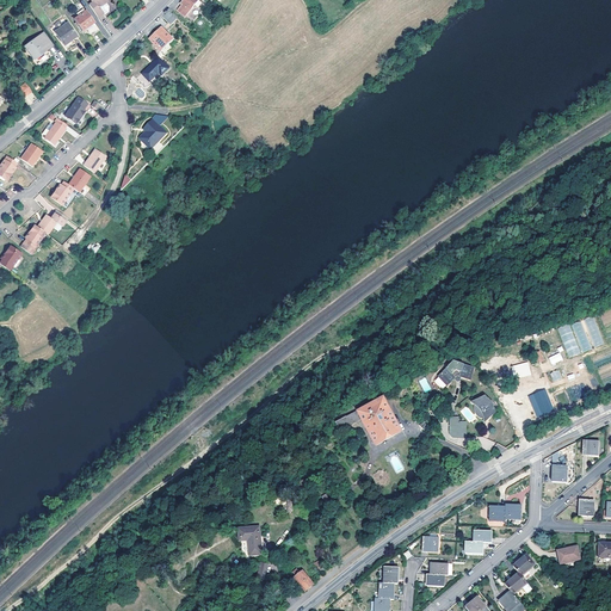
[(90,0),(92,2),(87,6),(97,18),(103,13),(104,14),(107,12),(107,7),(105,2),(104,4),(103,2),(105,0),(90,0)]
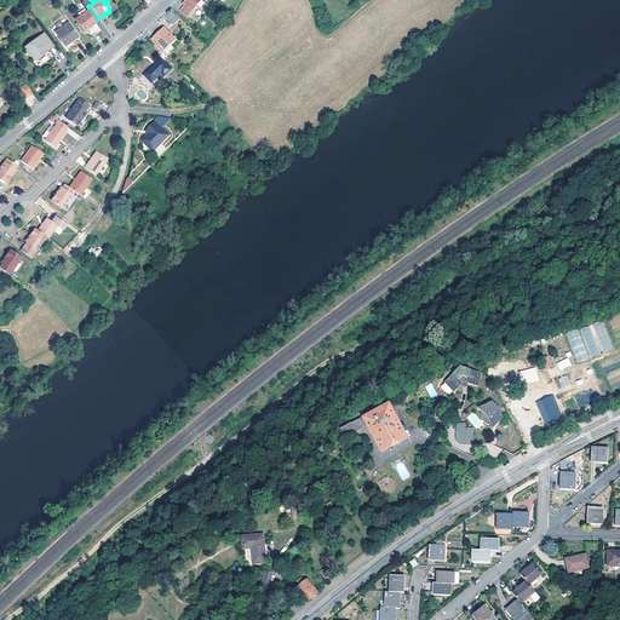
[(202,0),(201,0),(187,0),(184,5),(185,6),(182,11),(188,17),(202,0)]
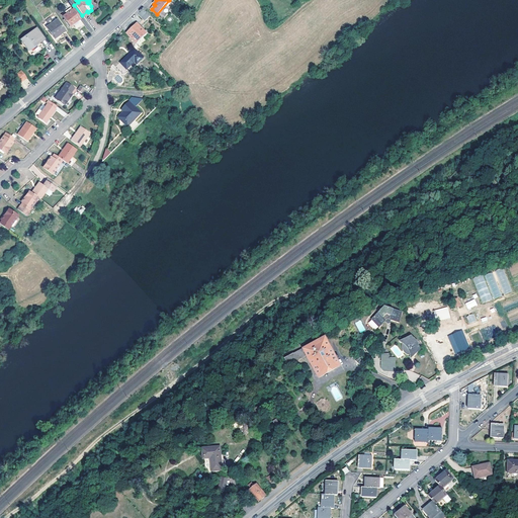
[(169,0),(157,14),(162,19),(175,5),(169,0)]
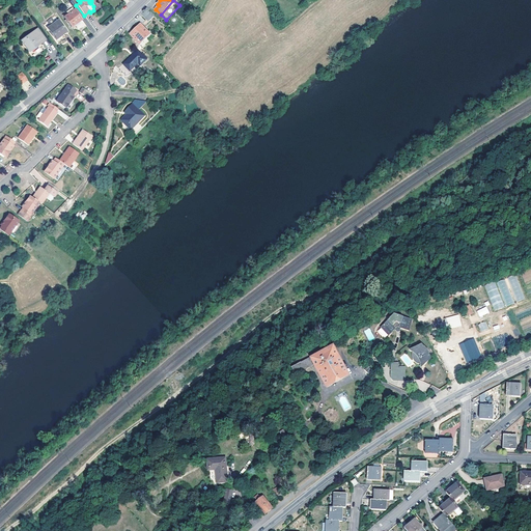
[(141,15),(148,22),(155,16),(147,8),(141,15)]
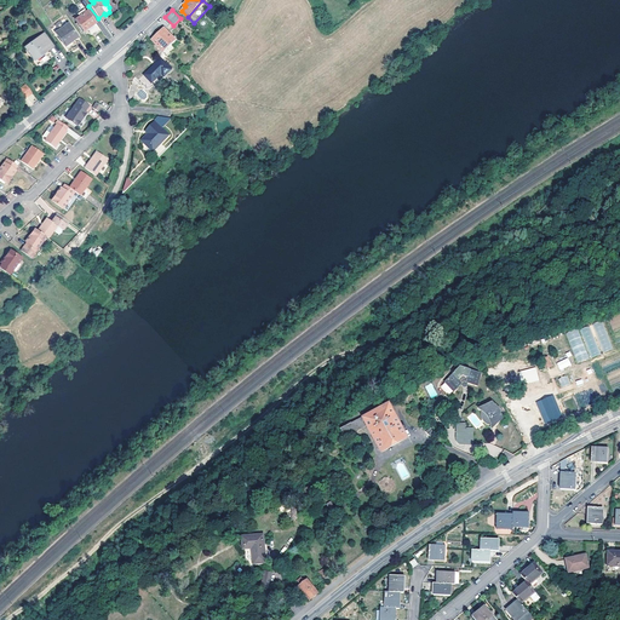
[(87,11),(74,21),(76,23),(79,27),(82,32),(87,29),(92,26),(96,23),(87,11)]
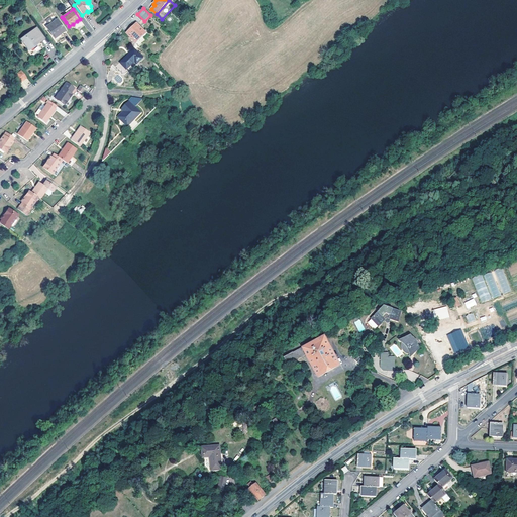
[(65,30),(57,19),(54,22),(48,25),(46,27),(55,38),(65,30)]
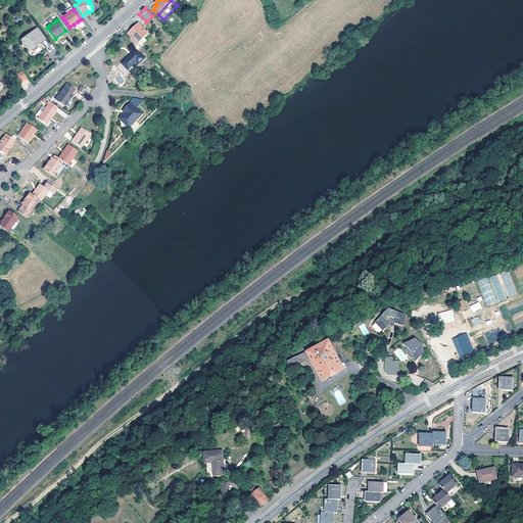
[(148,35),(138,25),(129,34),(138,44),(148,35)]
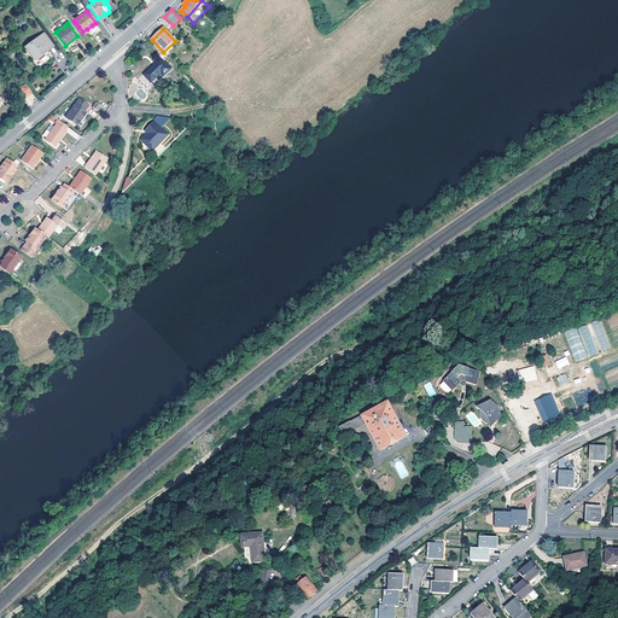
[(44,35),(39,40),(47,52),(53,47),(44,35)]
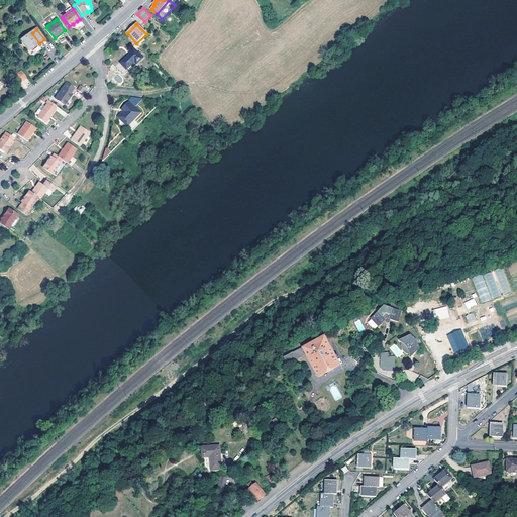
[(32,33),(25,38),(32,48),(39,43),(32,33)]
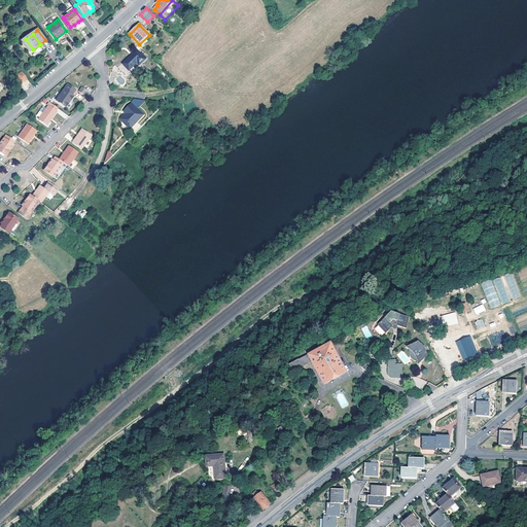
[(149,35),(139,44),(142,47),(151,38),(149,35)]
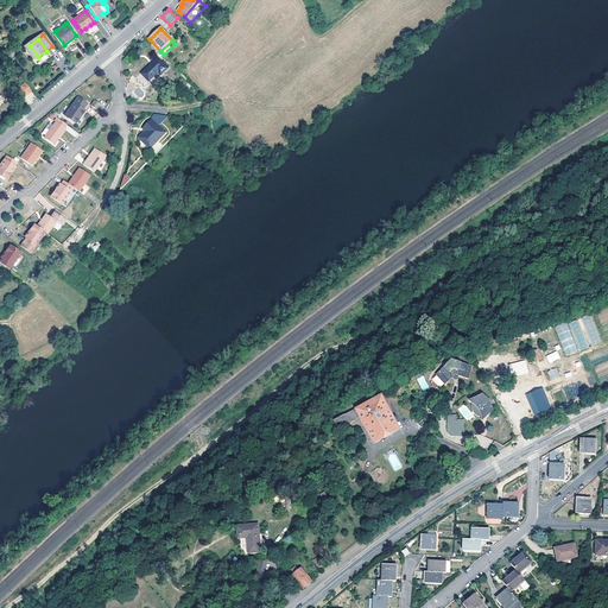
[(30,45),(26,49),(35,61),(38,57),(30,45)]
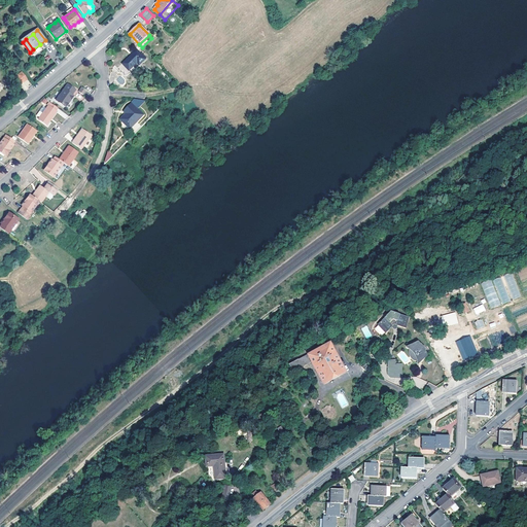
[(138,53),(134,56),(142,63),(145,60),(138,53)]
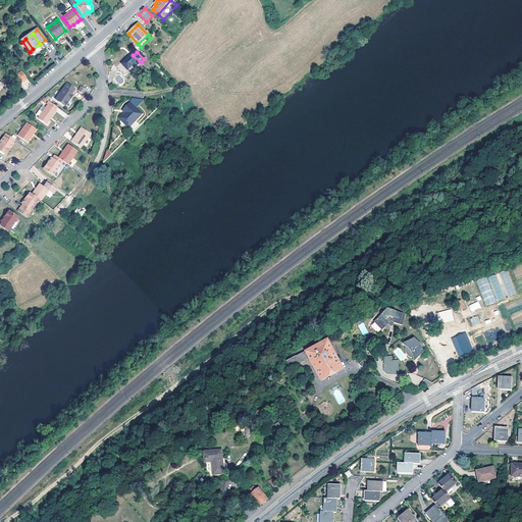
[(139,64),(141,62),(133,55),(132,56),(129,55),(123,61),(123,62),(133,71),(139,65),(139,64)]
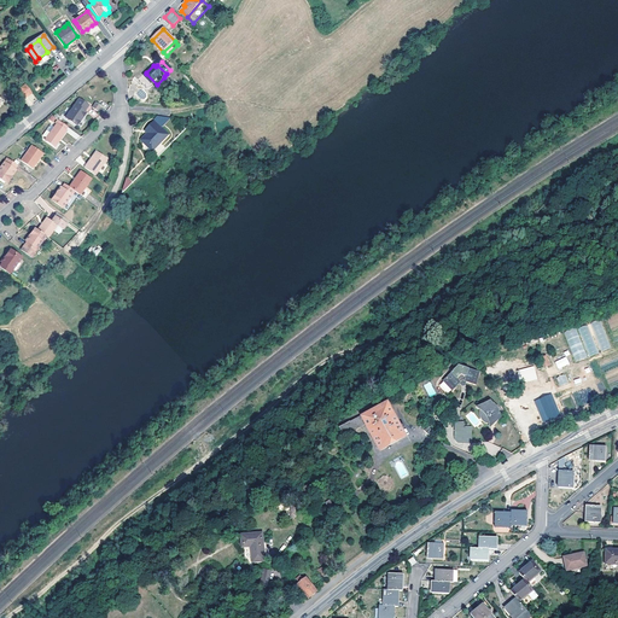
[(145,73),(146,74),(146,73),(139,66),(132,75),(134,77),(135,76),(139,80),(144,75),(145,73)]
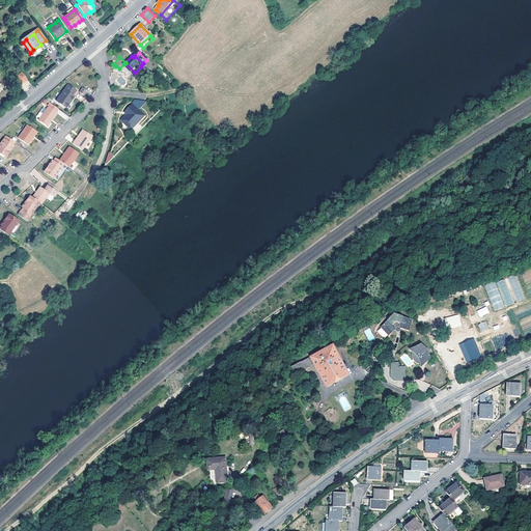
[(134,74),(135,75),(136,74),(135,73),(126,63),(124,62),(123,64),(128,68),(134,74)]
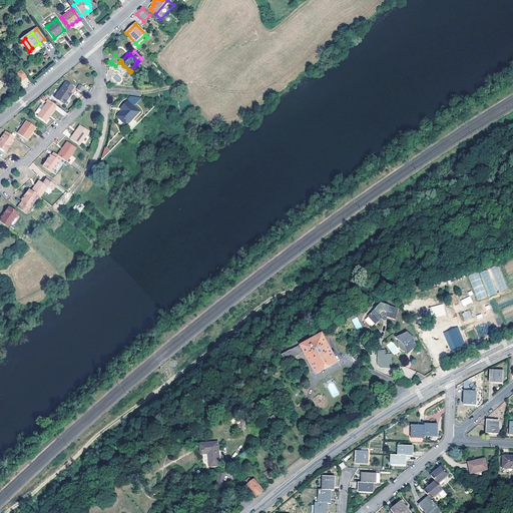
[(129,71),(123,66),(119,62),(115,66),(114,67),(115,68),(121,74),(125,72),(126,73),(129,71)]
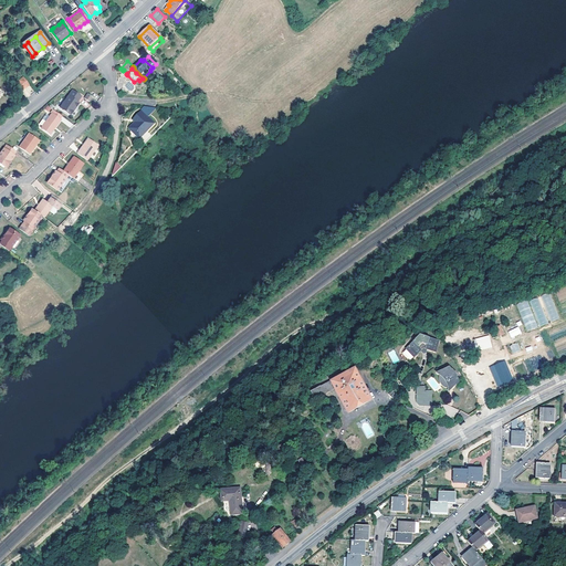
[(30,85),(23,77),(19,81),(25,88),(30,85)]
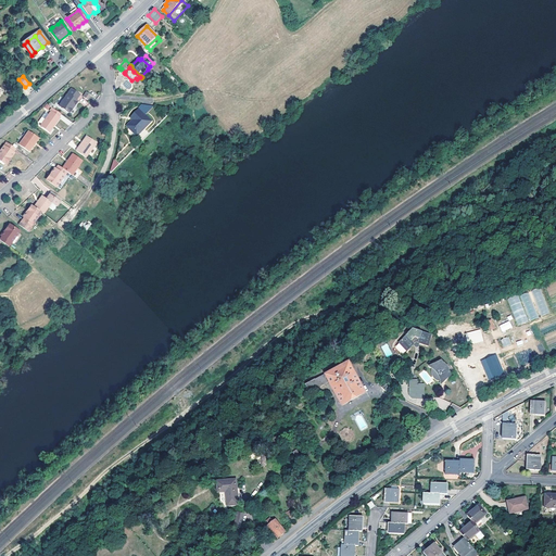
[(22,89),(25,87),(19,79),(16,81),(22,89)]
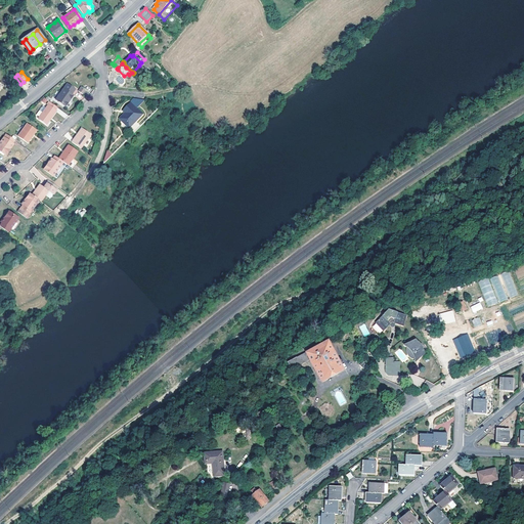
[(75,90),(67,84),(55,100),(64,107),(73,96),(72,95),(75,90)]
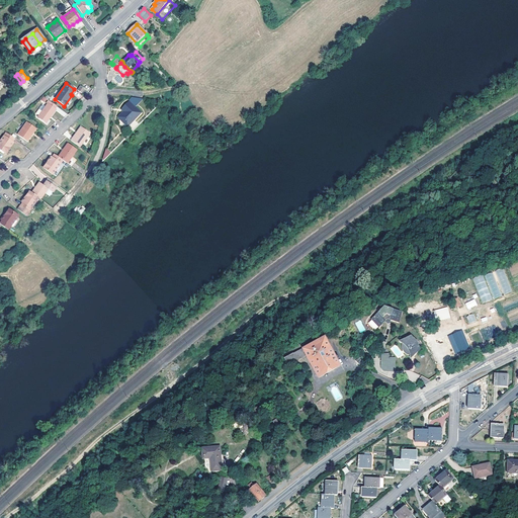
[(46,123),(56,110),(55,109),(57,107),(49,101),(47,103),(47,104),(48,104),(37,117),(46,123)]
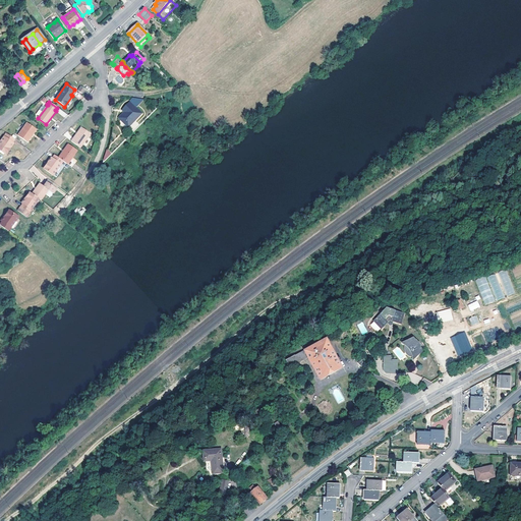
[(128,128),(142,114),(130,103),(122,111),(124,113),(124,114),(123,115),(122,115),(118,118),(128,128)]
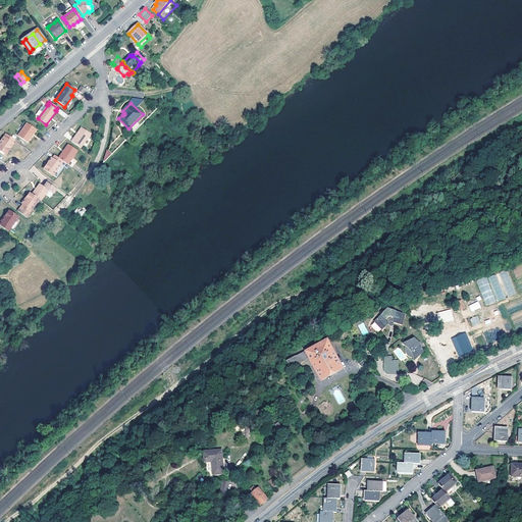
[(27,143),(36,129),(27,123),(17,136),(27,143)]
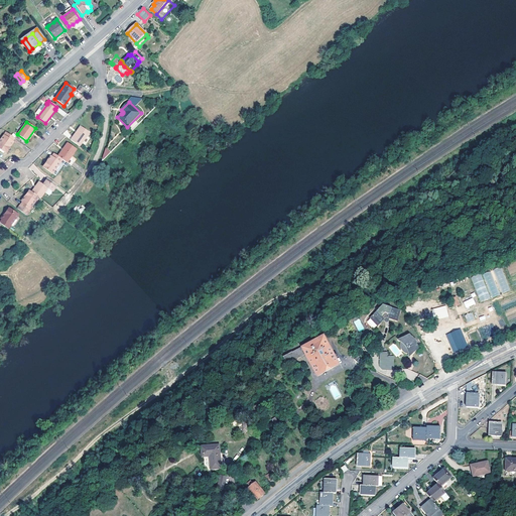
[(81,127),(71,140),(79,146),(90,133),(81,127)]
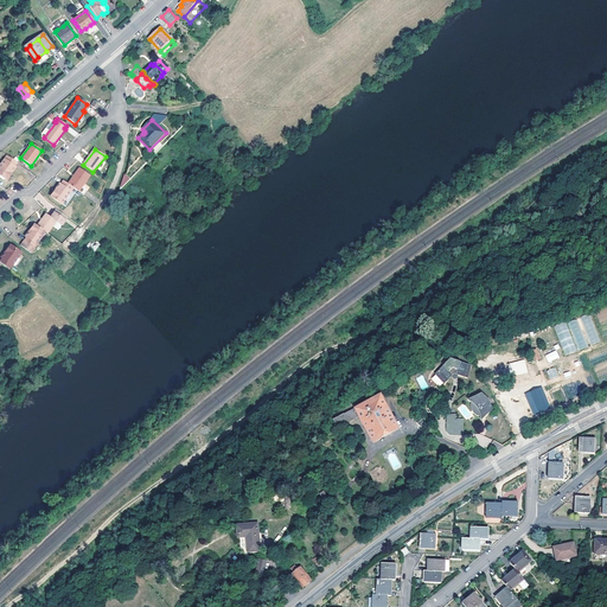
[(17,163),(6,155),(0,165),(0,176),(6,180),(14,168),(13,167),(17,163)]
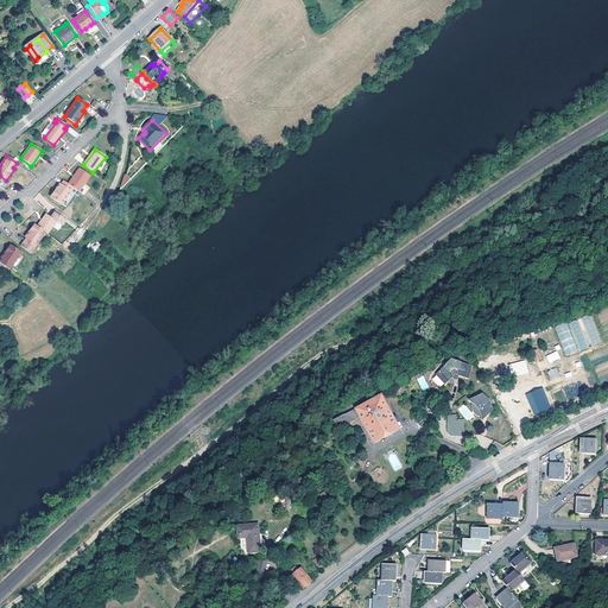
[(80,170),(68,185),(73,189),(77,192),(82,188),(89,177),(80,170)]
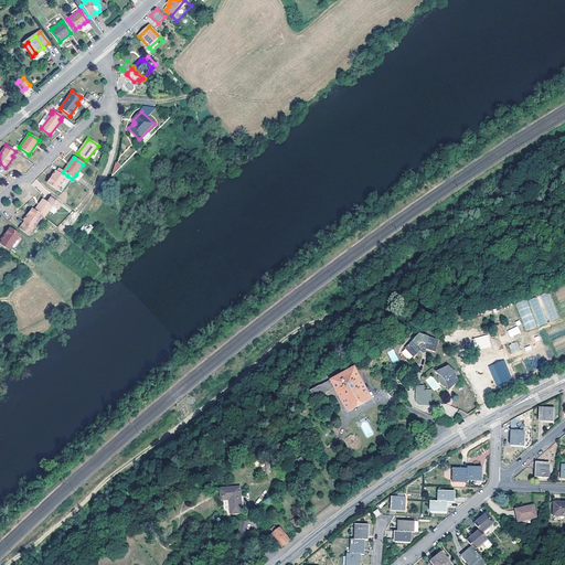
[(63,172),(59,169),(56,172),(54,171),(46,183),(56,190),(67,176),(63,172)]
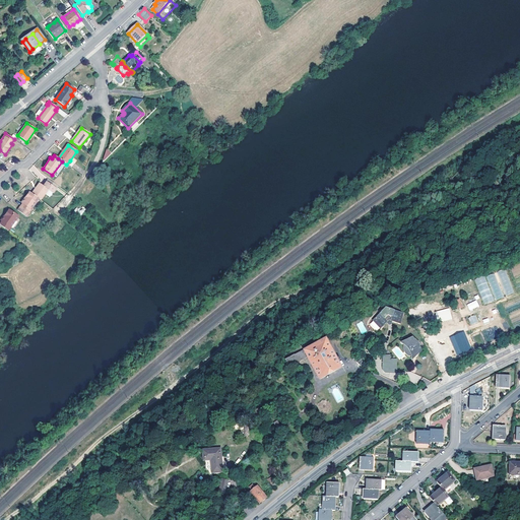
[(49,180),(47,183),(55,189),(58,186),(49,180)]
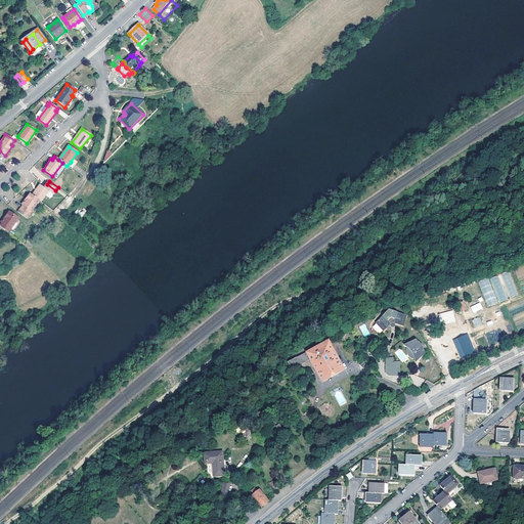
[(40,185),(32,195),(39,201),(41,203),(49,191),(53,194),(56,191),(55,190),(47,184),(44,188),(40,185)]
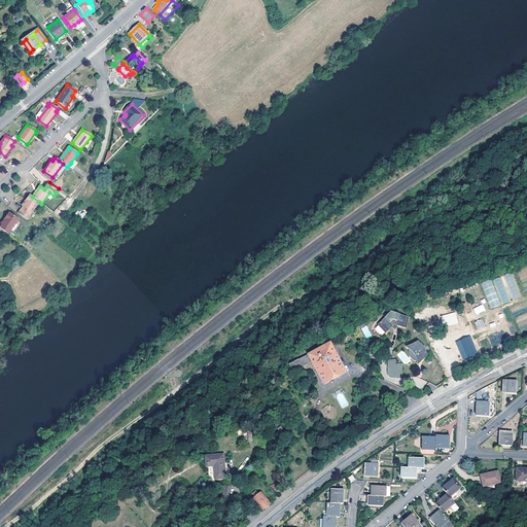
[(32,197),(30,196),(22,206),(23,207),(18,213),(27,220),(30,217),(29,216),(39,202),(32,197)]
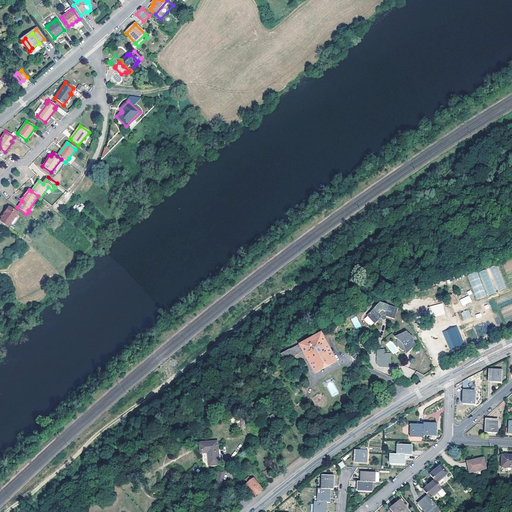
[(2,219),(0,221),(0,222),(0,223),(8,228),(17,214),(8,207),(1,218),(2,219)]
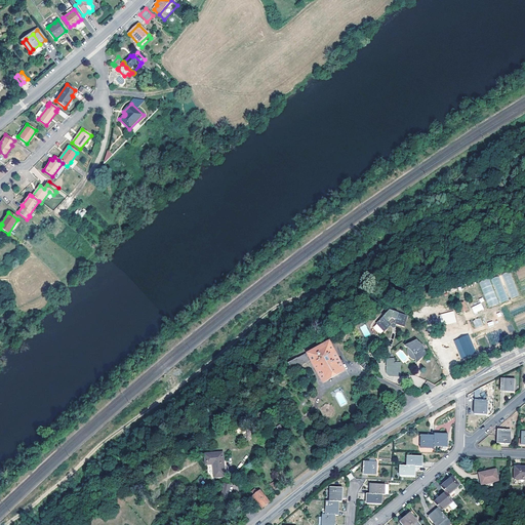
[(501,303),(508,299),(498,276),(492,278),(501,303)]
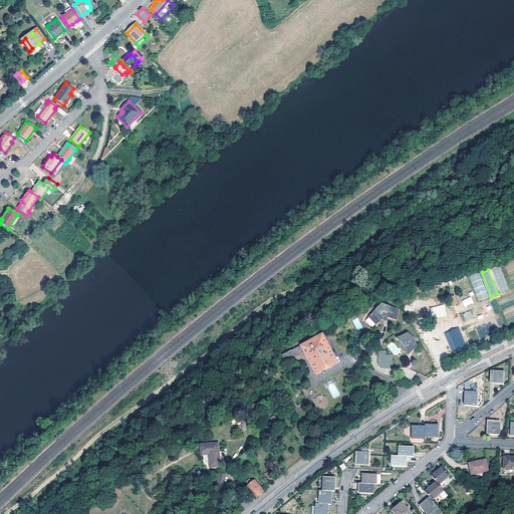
[(488,297),(479,272),(469,275),(478,301),(488,297)]
